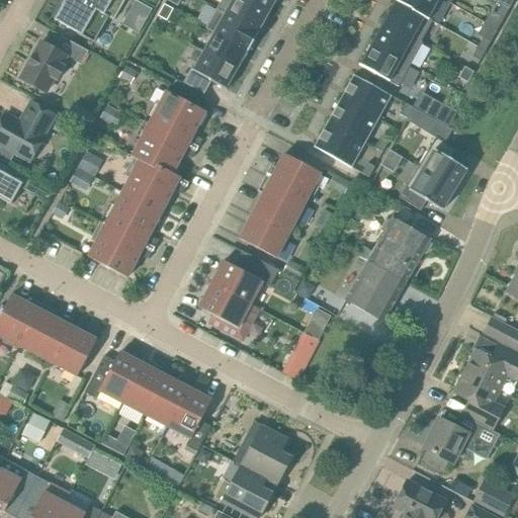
[(64,0),(61,6),(62,7),(55,20),(77,32),(76,33),(93,44),(108,18),(113,20),(124,0),(64,0)]
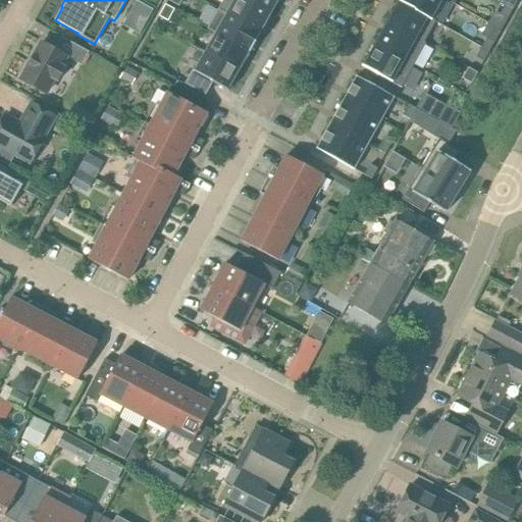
[(227,13),(261,33),(261,32),(260,32),(262,28),(270,12),(248,0),(235,0),(227,13)]
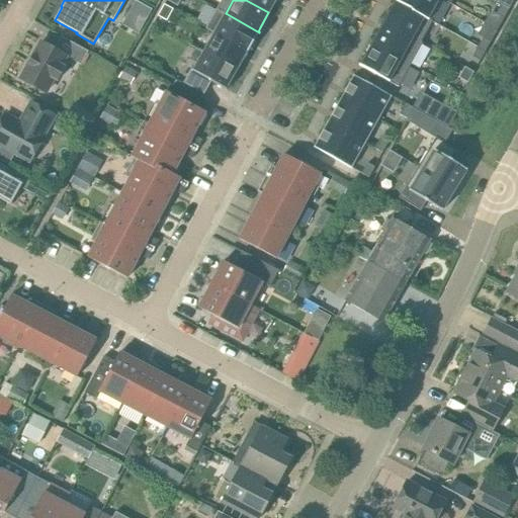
[(246,0),(268,12),(275,0),(246,0)]
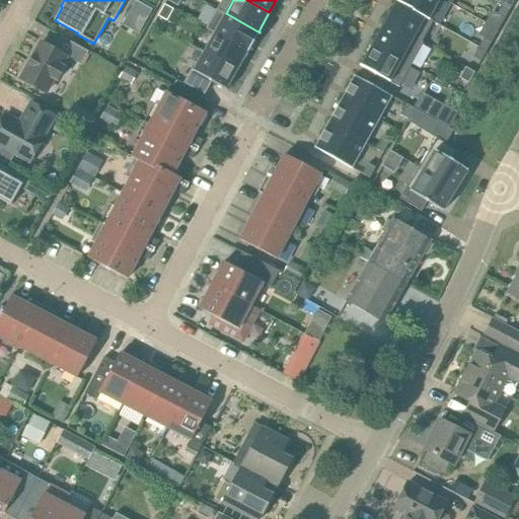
[(434,21),(430,19),(399,2),(396,0),(384,21),(422,43),(434,21)]
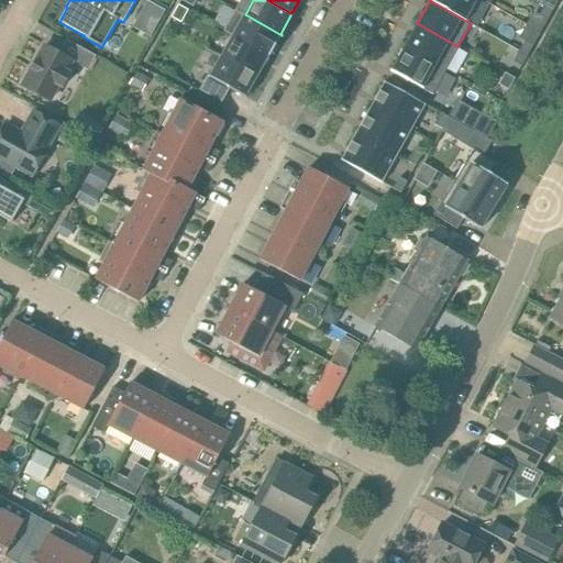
[(434,0),(433,2),(466,21),(477,0),(434,0)]
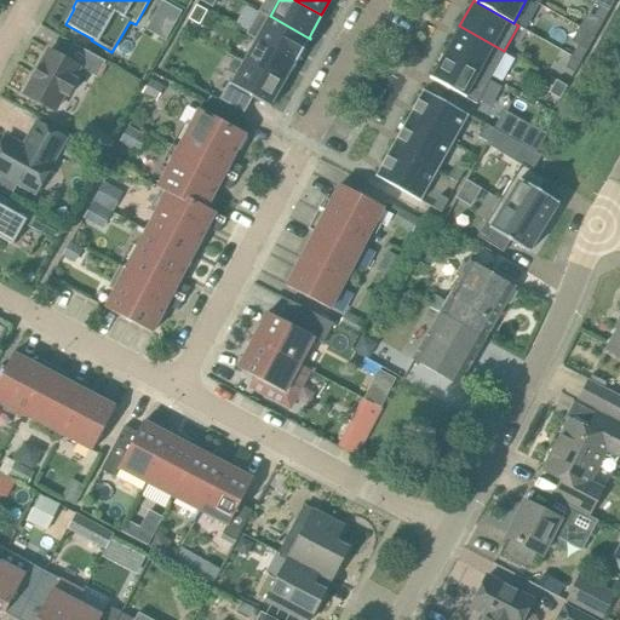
[(596,0),(595,3),(601,6),(609,11),(615,0),(596,0)]
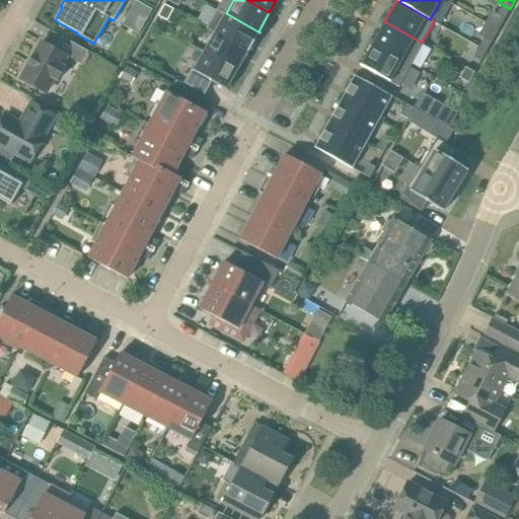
[(152,10),(139,2),(133,13),(146,20),(152,10)]
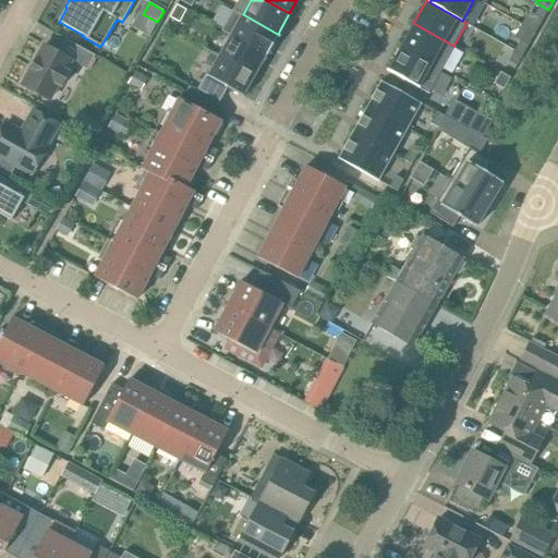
[(177,4),(170,17),(180,23),(186,10),(177,4)]
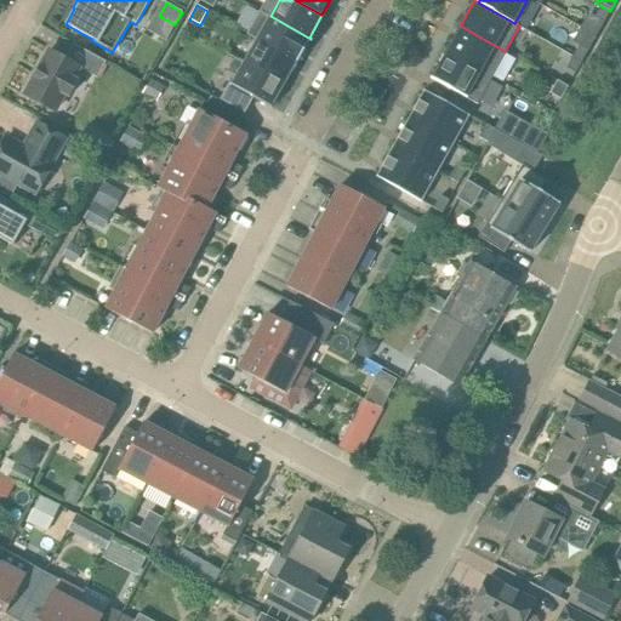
[(604,22),(610,11),(602,6),(596,17),(604,22)]
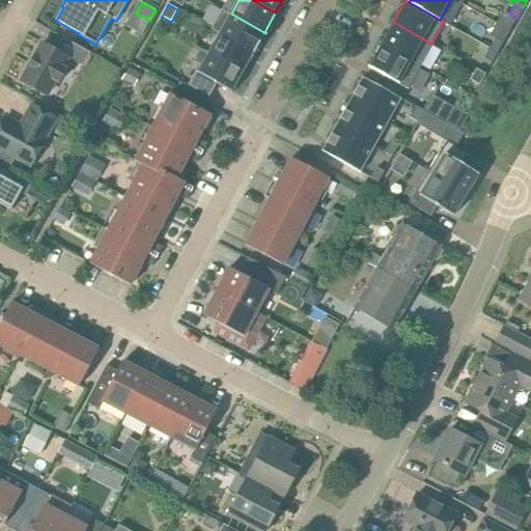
[(220,33),(254,53),(266,33),(231,14),(223,8),(211,29),(220,34),(220,33)]
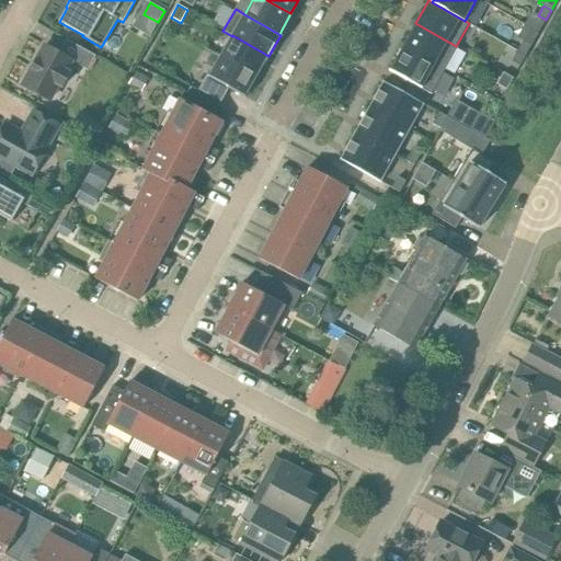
[(458,47),(456,46),(415,23),(402,47),(445,70),(458,47)]
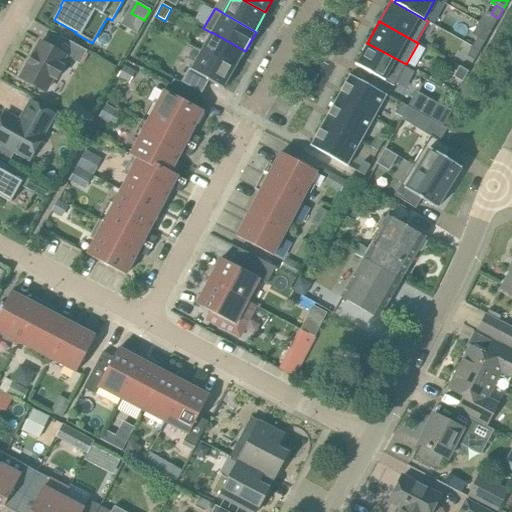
[(207,42),(202,51),(234,69),(244,51),(245,52),(245,51),(212,32),(212,33),(207,42)]
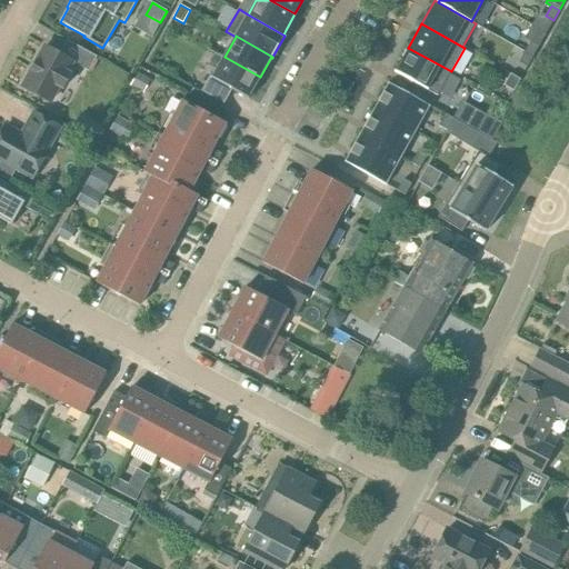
[(45,47),(22,87),(49,102),(59,86),(63,89),(70,76),(66,73),(71,63),(88,72),(97,57),(66,40),(59,53),(45,47)]
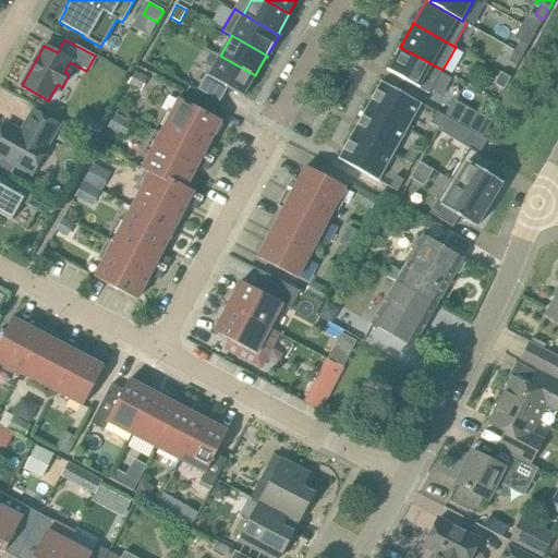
[(520,41),(514,51),(523,56),(529,46),(520,41)]
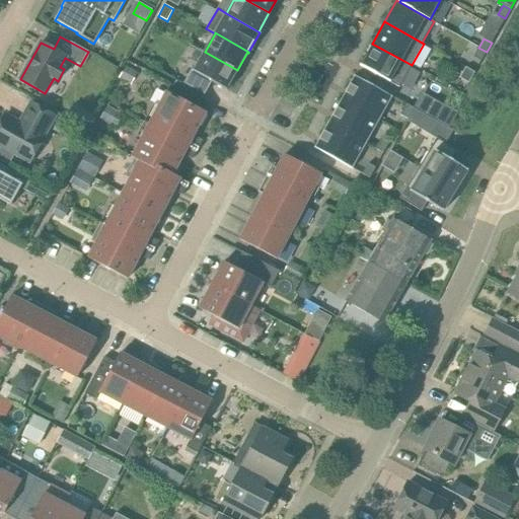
[(412,65),(372,44),(360,66),(399,87),(412,65)]
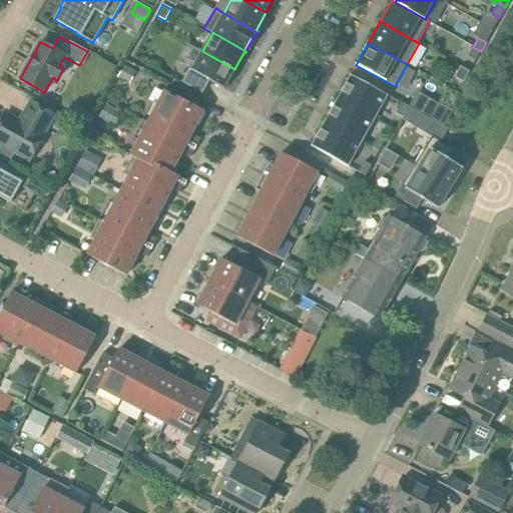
[(473,47),(468,56),(476,60),(481,51),(473,47)]
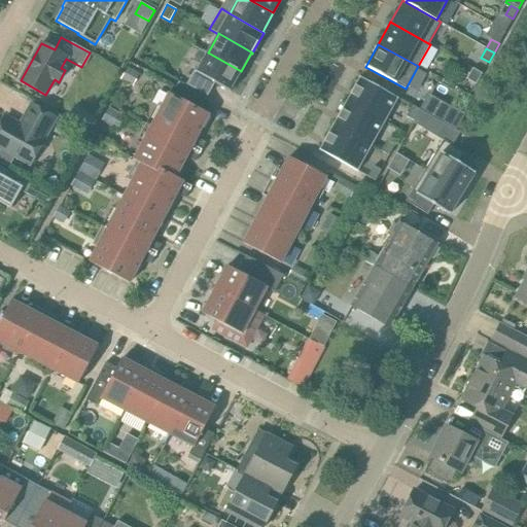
[(241,71),(208,53),(197,72),(195,70),(186,84),(208,96),(215,83),(231,92),(231,91),(233,85),(241,71)]
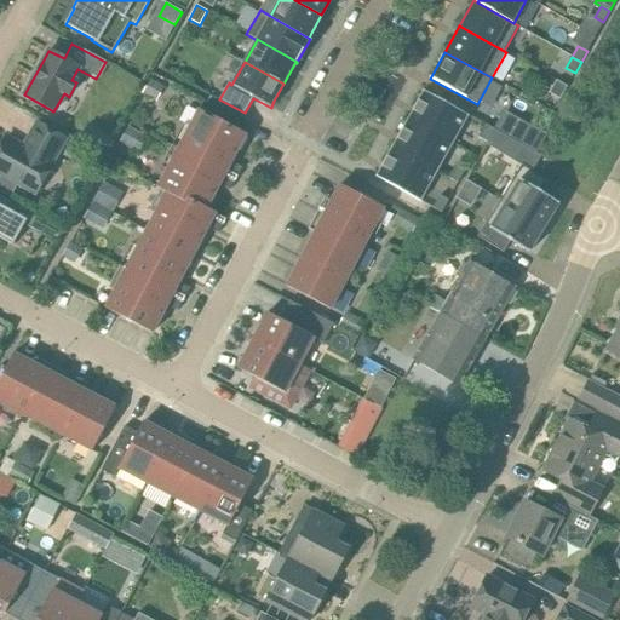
[(150,79),(142,93),(156,102),(165,87),(150,79)]
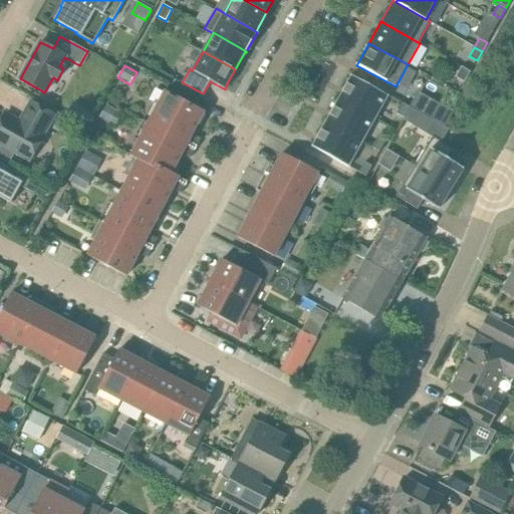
[(470,71),(461,66),(455,77),(464,82),(470,71)]
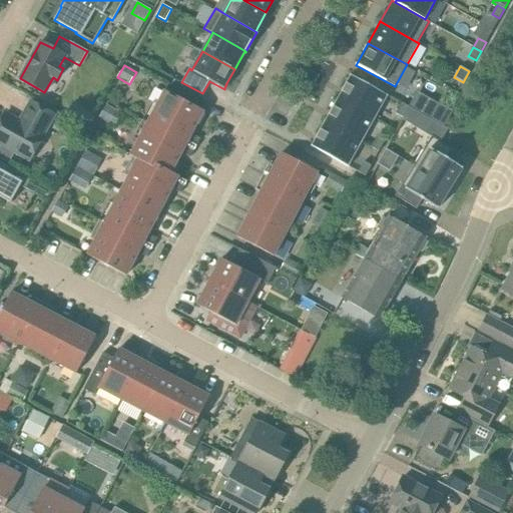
[(388,96),(351,75),(337,98),(375,119),(388,96)]
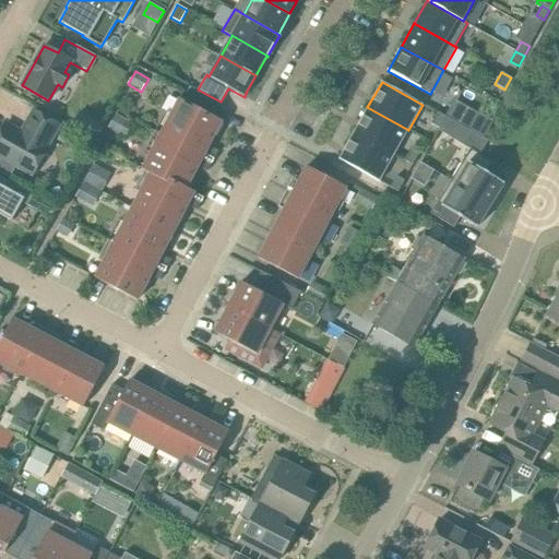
[(170,115),(167,113),(156,132),(161,134),(213,162),(218,152),(209,146),(222,121),(179,99),(170,115)]
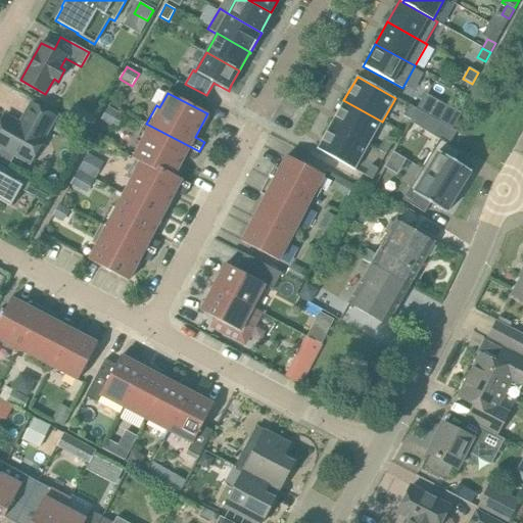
[(330,125),(369,146),(382,122),(343,100),(330,125)]
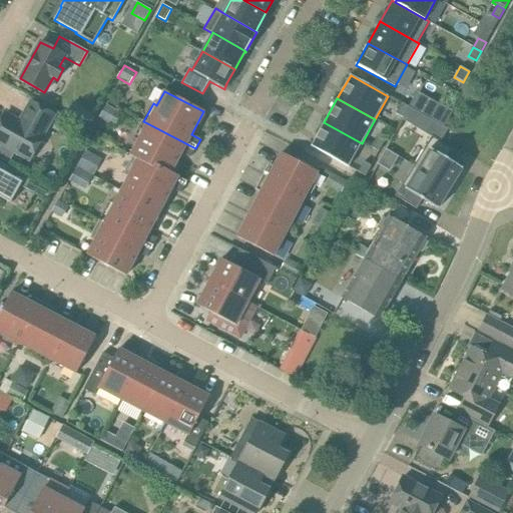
[(28,160),(54,115),(29,101),(19,121),(5,113),(0,121),(0,144),(0,145),(14,152),(28,160)]
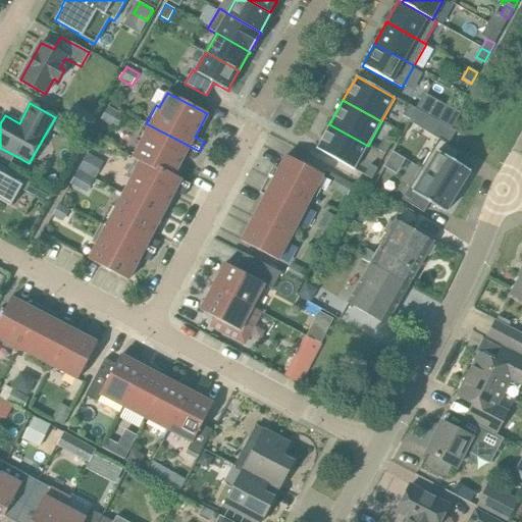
[(404,116),(411,120),(417,109),(410,105),(404,116)]
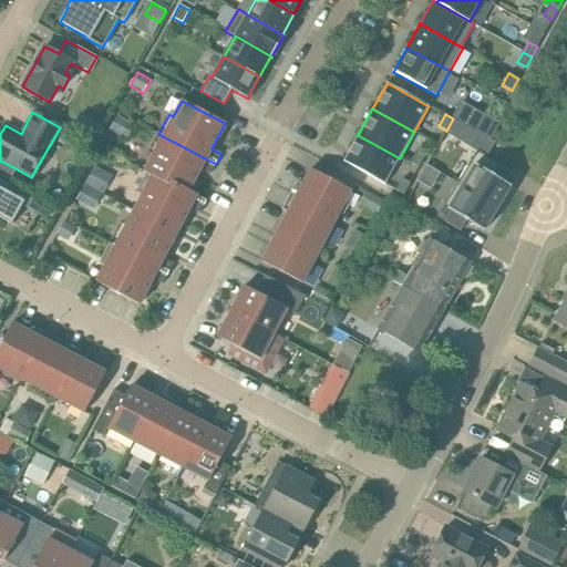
[(491,141),(501,123),(484,114),(475,131),(491,141)]
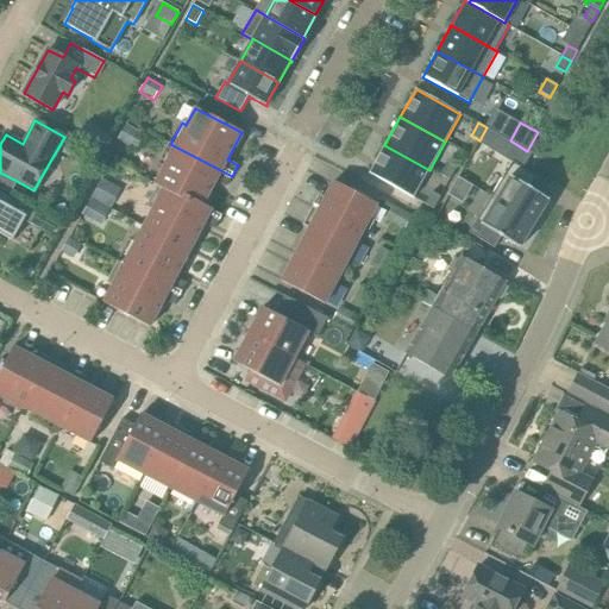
[(131,148),(139,132),(126,125),(118,140),(131,148)]
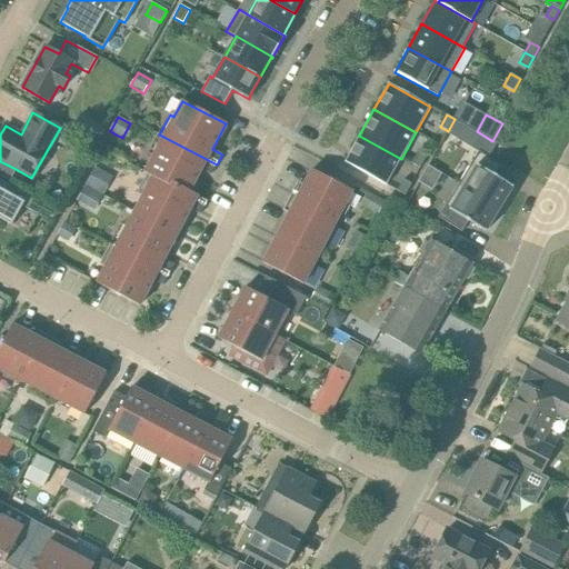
[(459,139),(467,127),(455,119),(448,131),(447,131),(449,132),(459,139)]
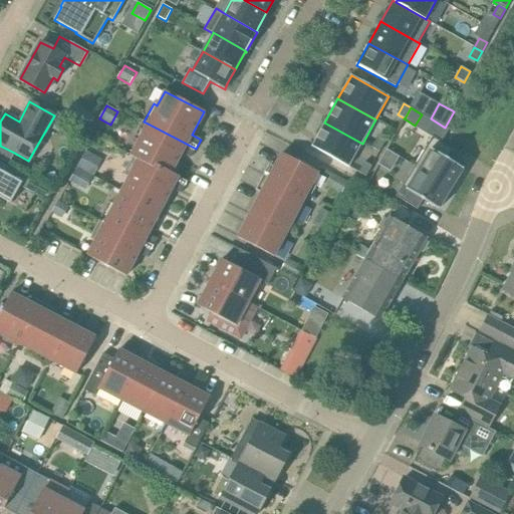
[(170,177),(172,173),(182,154),(191,158),(196,149),(148,123),(144,121),(135,141),(138,143),(131,156),(135,158),(170,177)]
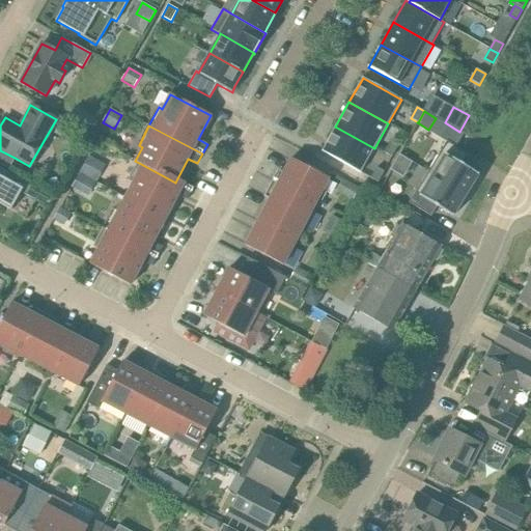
[(374,148),(335,127),(322,151),(360,172),(374,148)]
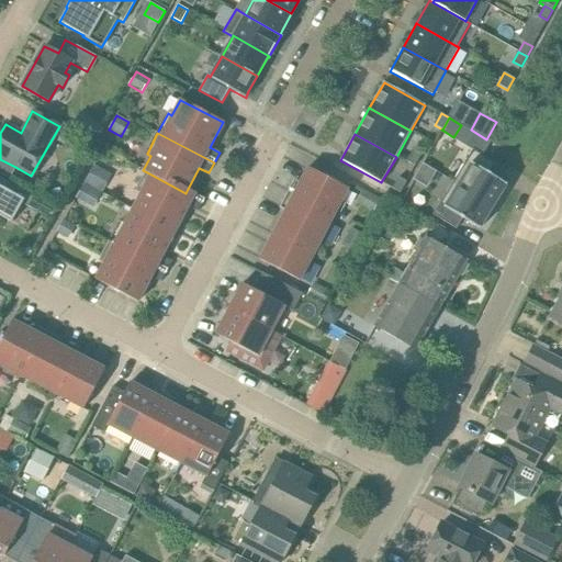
[(88,146),(83,138),(76,142),(80,150),(88,146)]
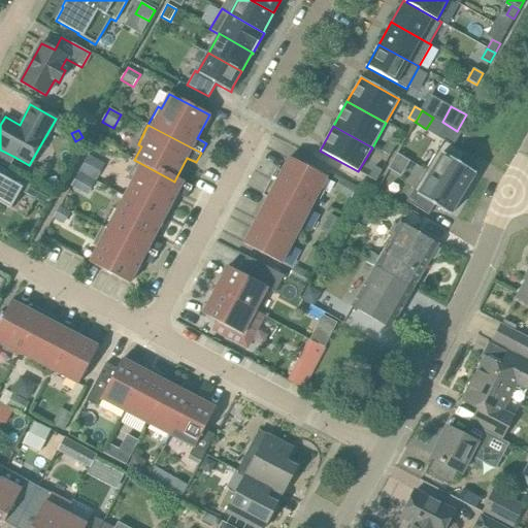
[(444,140),(425,171),(463,194),(476,173),(460,163),(466,154),(444,140)]
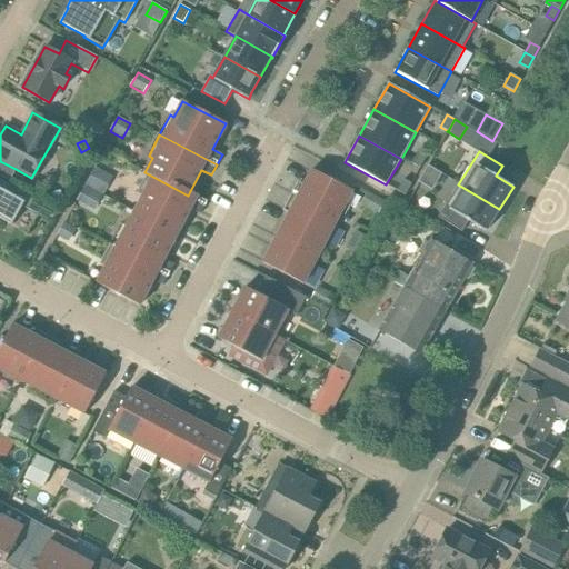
[(419,152),(412,163),(420,168),(427,157),(419,152)]
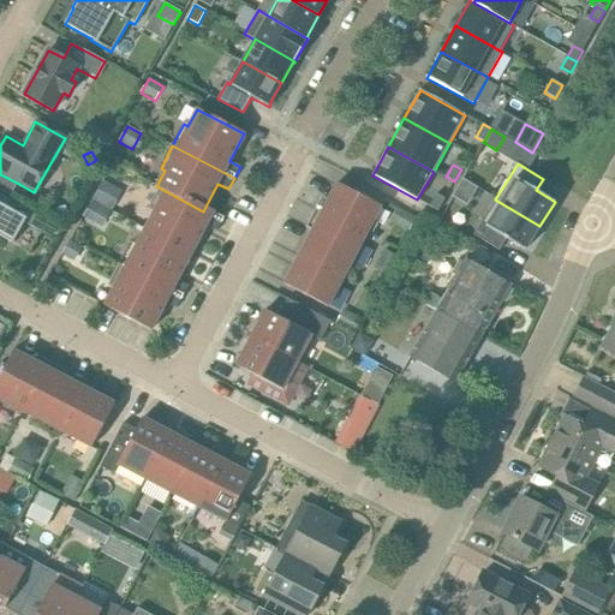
[(0,174),(0,189),(10,195),(17,183),(0,174)]
